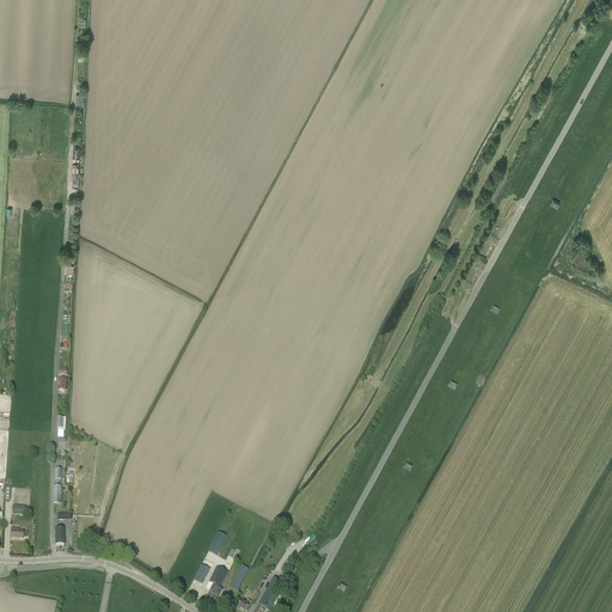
[(561,204),(554,200),(551,206),(558,209),(561,204)]
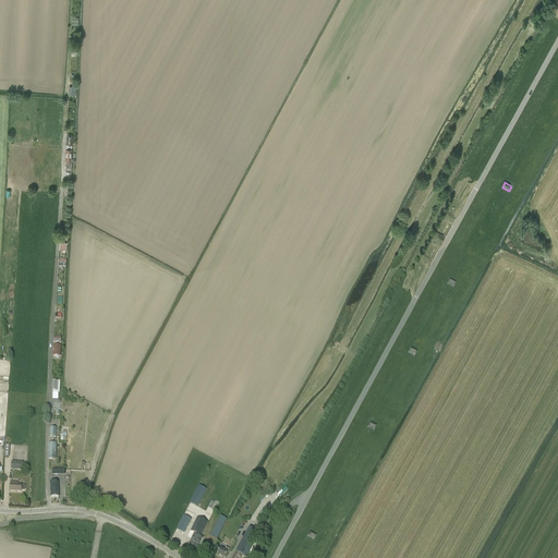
[(437,232),(431,243),(443,250),(448,239),(445,237),(445,235),(437,232)]
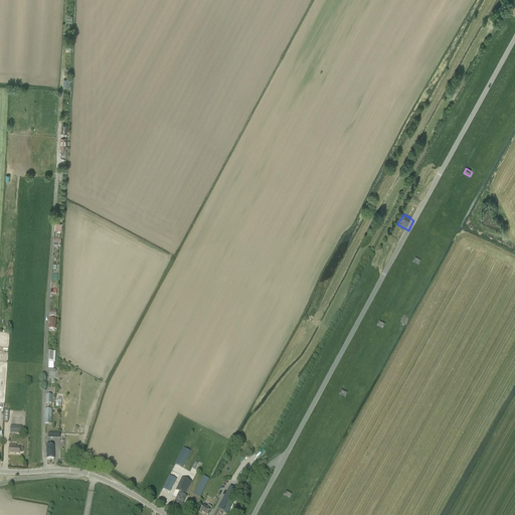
[(422,262),(416,259),(413,264),(419,267),(422,262)]
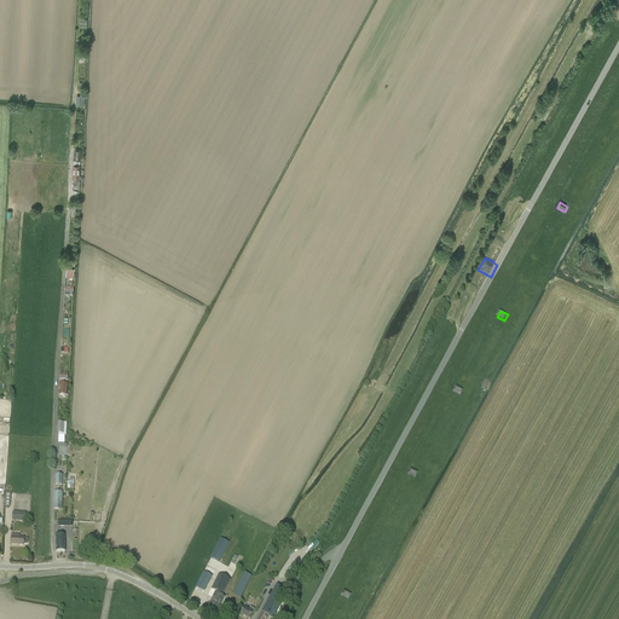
[(481,389),(490,392),(492,385),(485,381),(481,389)]
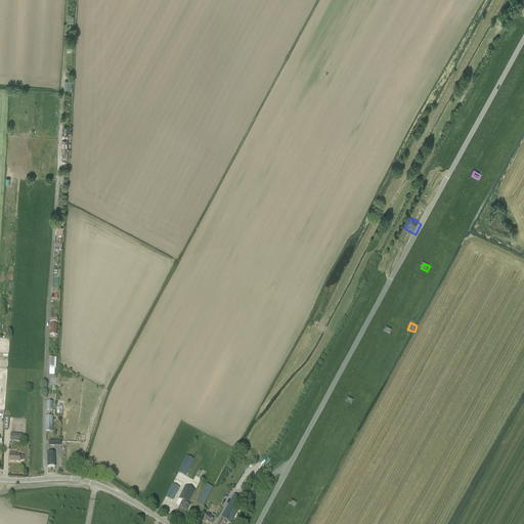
[(392,331),(386,328),(384,333),(390,336),(392,331)]
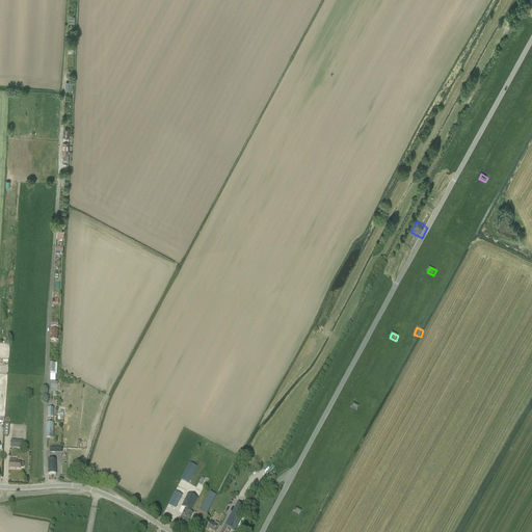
[(360,406),(353,403),(350,408),(356,411),(360,406)]
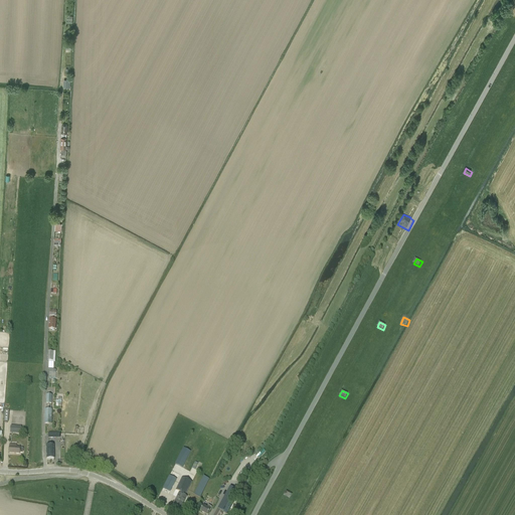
[(182,468),(196,441),(189,437),(175,464),(182,468)]
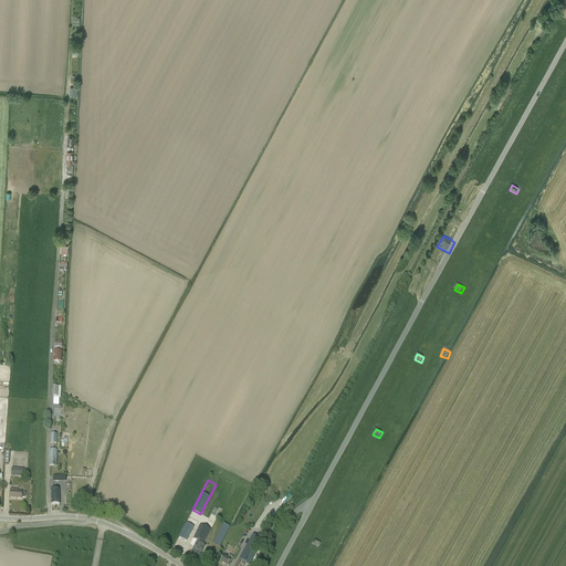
[(24,493),(22,492),(18,491),(18,489),(11,489),(10,498),(21,499),(22,498),(24,498),(25,496),(25,493),(24,493)]
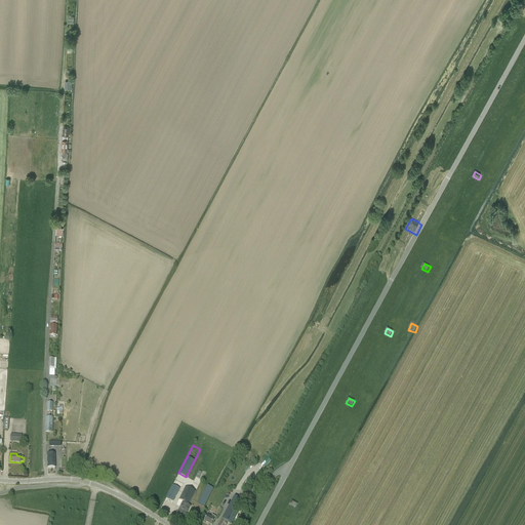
[(380,466),(374,462),(371,468),(377,471),(380,466)]
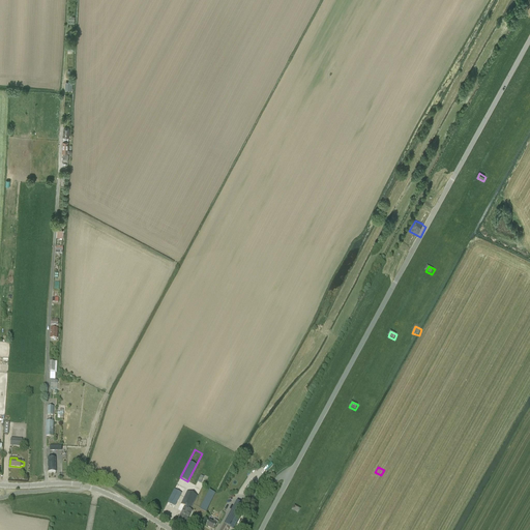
[(174,490),(168,502),(175,506),(181,493),(174,490)]
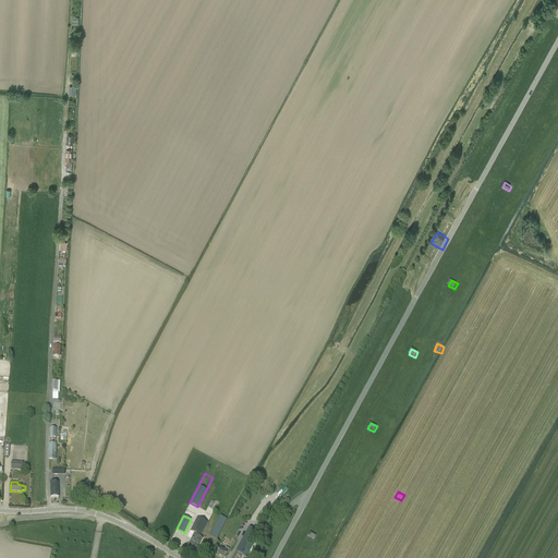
[(211,535),(218,538),(227,519),(220,516),(211,535)]
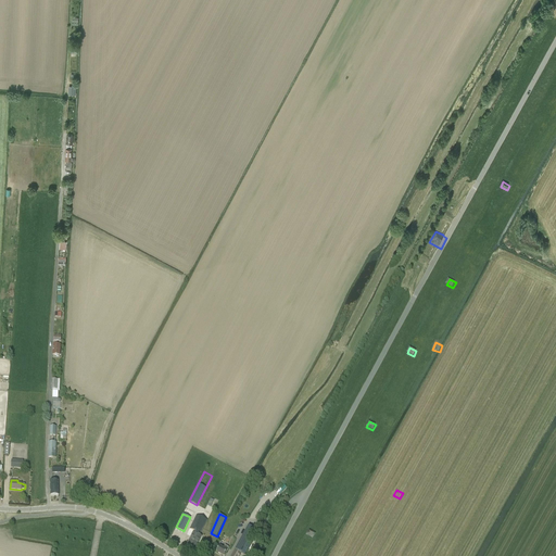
[(190,529),(198,532),(197,534),(193,532),(187,544),(196,548),(202,536),(200,535),(206,521),(197,516),(190,529)]
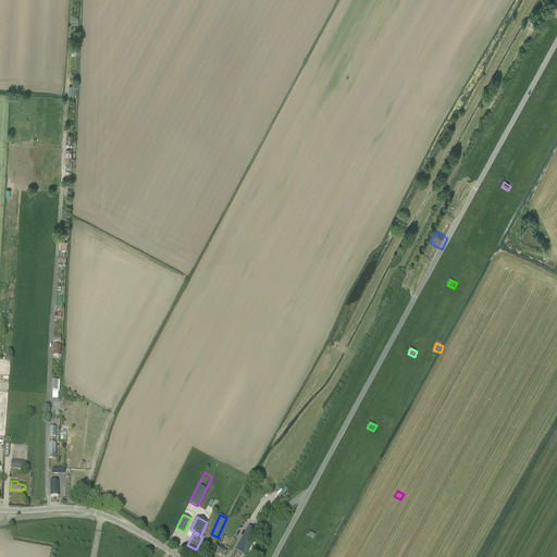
[(248,545),(256,532),(248,528),(232,556),(239,556),(242,555),(245,556),(247,554),(243,552),(244,547),(247,548),(248,546),(248,545)]
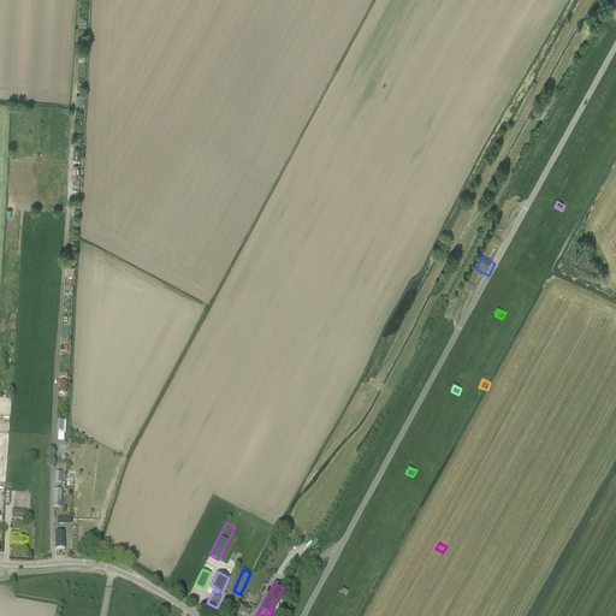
[(349,592),(342,588),(338,594),(345,598),(349,592)]
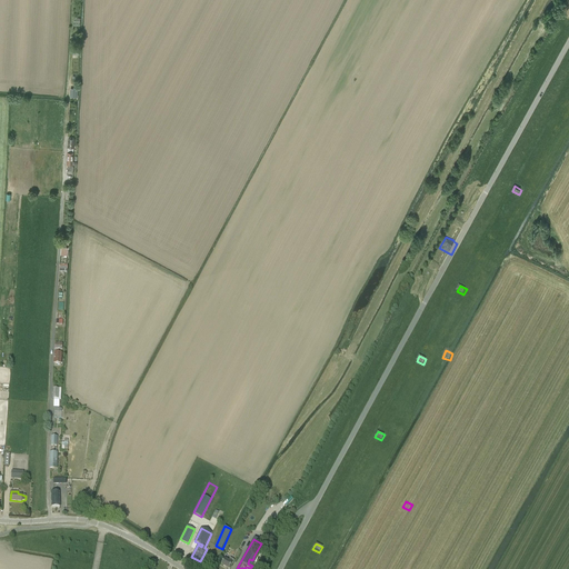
[(228,568),(229,568),(232,563),(233,560),(230,558),(229,561),(225,559),(221,565),(228,568)]
